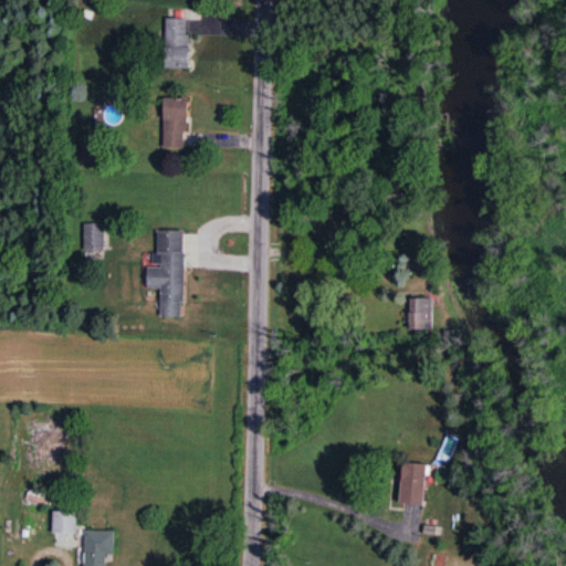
[(167,70),(190,70),(190,19),(167,19),(167,70)]
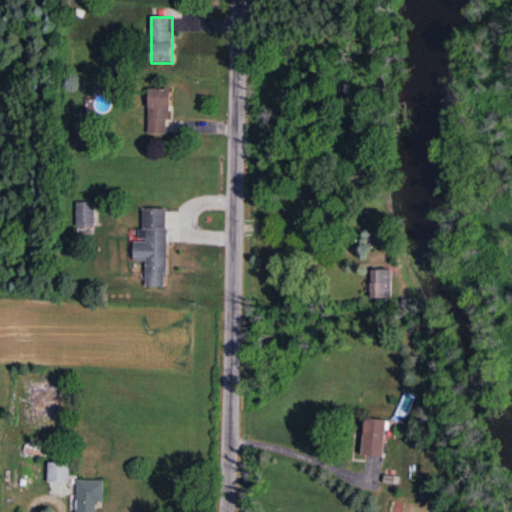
[(150,89),(150,135),(170,135),(170,89),(150,89)]
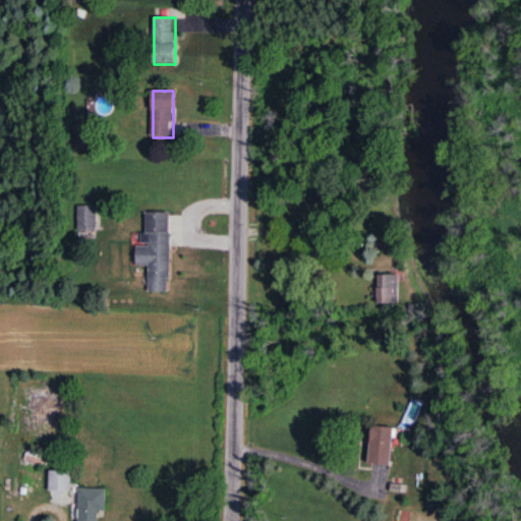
[(97,231),(97,207),(78,207),(78,231),(97,231)]
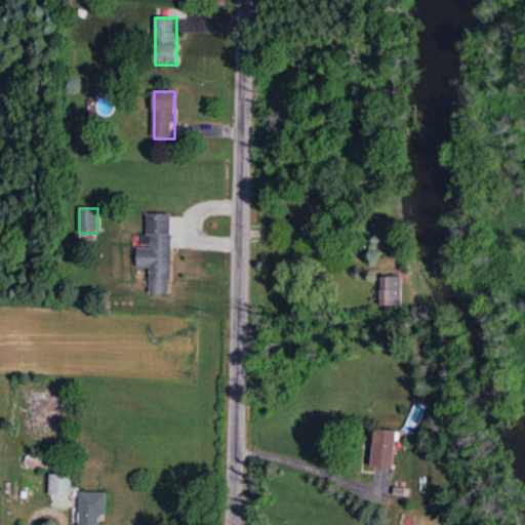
[(170,294),(172,214),(147,214),(147,247),(138,247),(137,267),(151,268),(150,294),(170,294)]
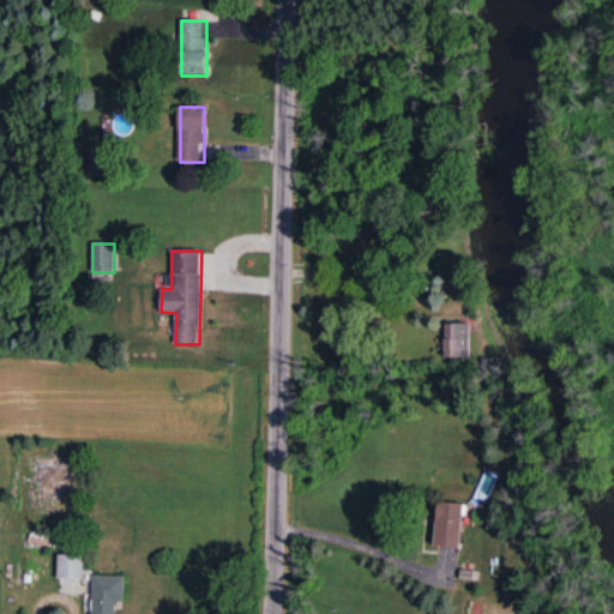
[(470,324),(445,324),(445,360),(470,360),(470,324)]
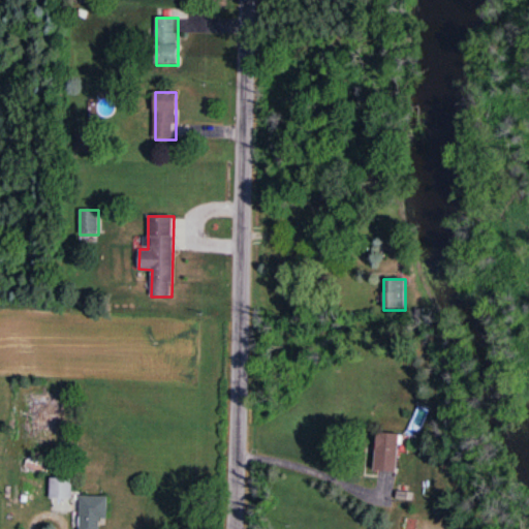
[(55,432),(55,396),(34,396),(34,432),(55,432)]
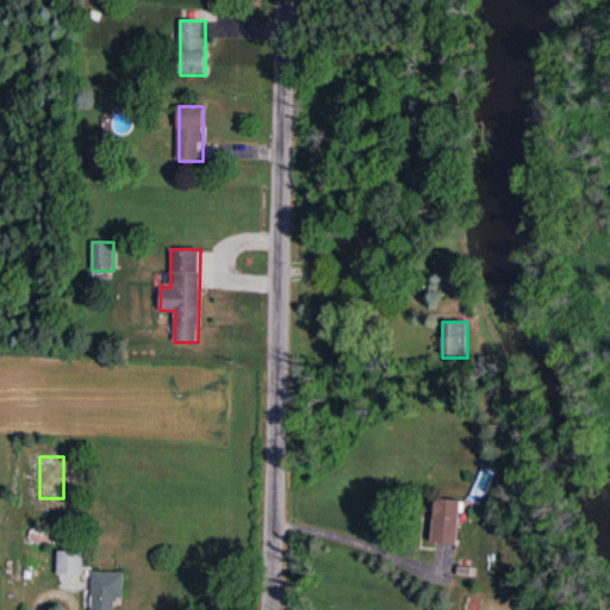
[(458,546),(459,521),(470,521),(471,502),(435,500),(433,545),(458,546)]
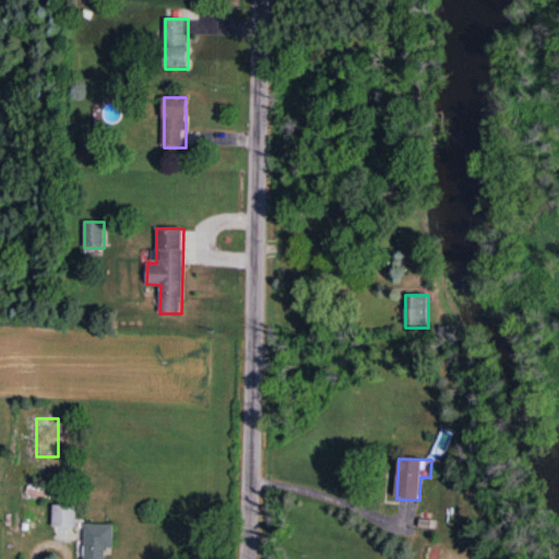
[(115,524),(78,523),(78,506),(55,504),(54,542),(83,543),(82,558),(106,558),(107,549),(115,549),(115,524)]
